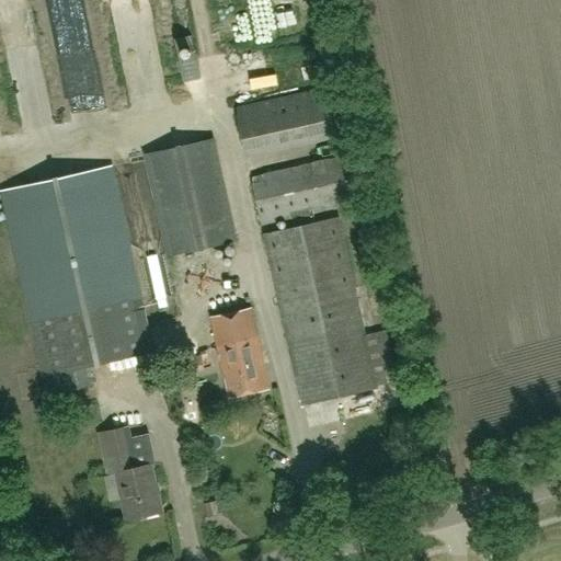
[(263,21),(249,22),(250,31),(284,27),(282,8),(261,10),(263,21)]
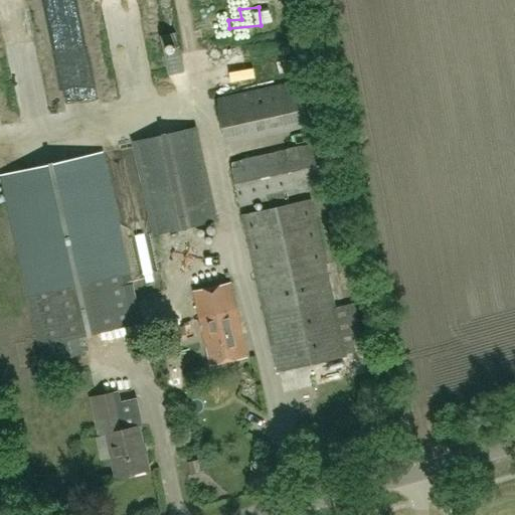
[(244,43),(222,51),(227,63),(249,56),(244,43)]
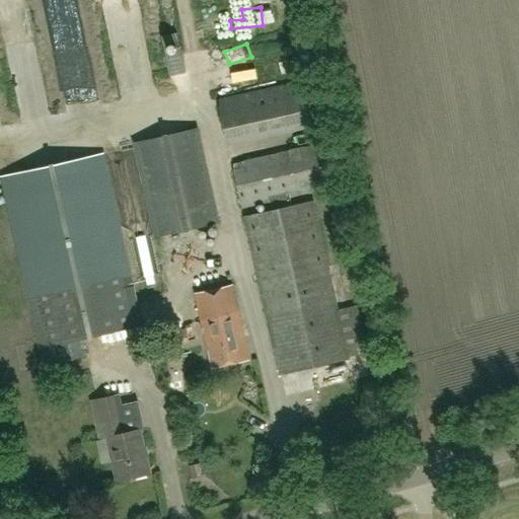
[(275,58),(275,77),(292,77),(292,57),(275,58)]
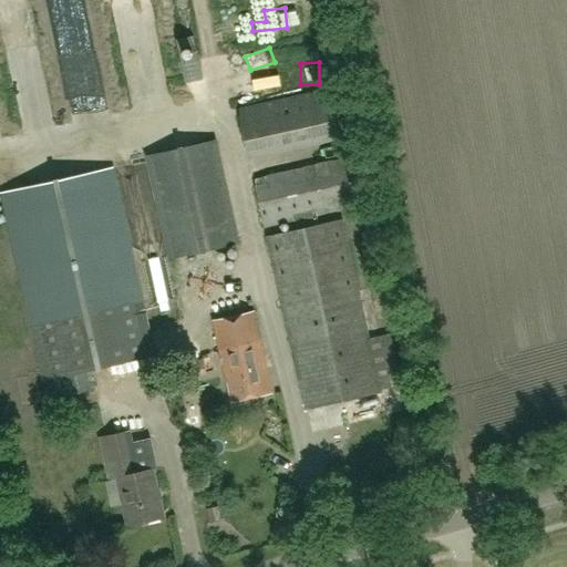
[(238,109),(249,161),(342,140),(331,88),(238,109)]
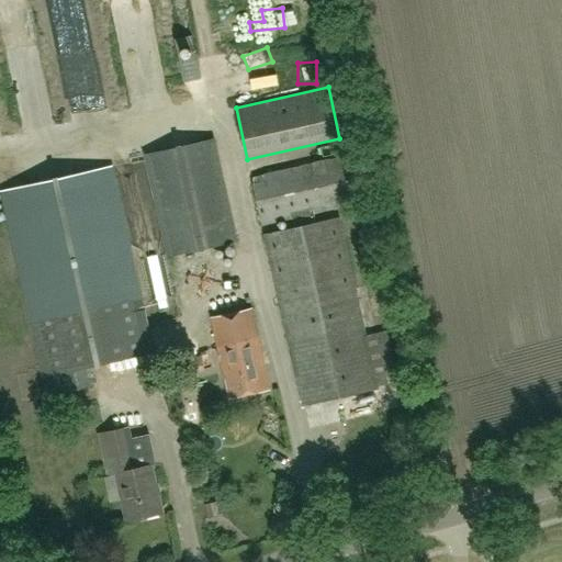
[(167,258),(238,243),(215,138),(142,155),(167,258)]
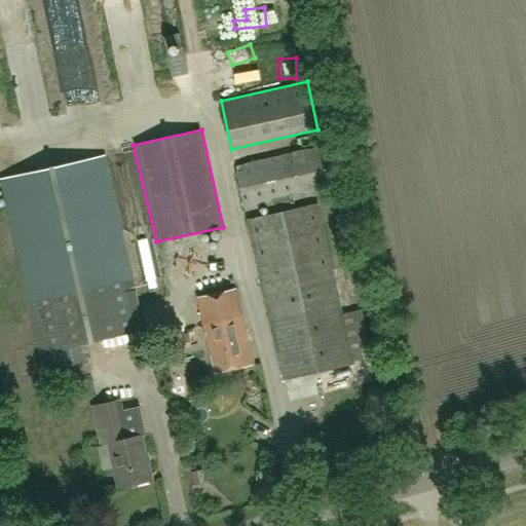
[(323,146),(235,165),(248,213),(333,193),(325,151),(323,146)]
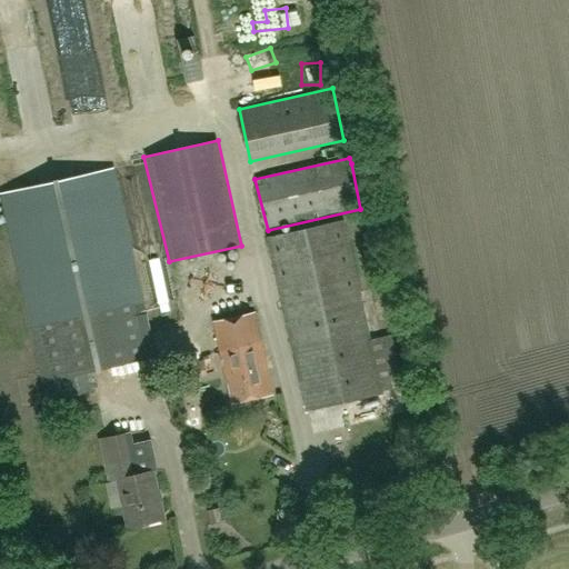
[(95,390),(90,370),(115,365),(155,356),(143,305),(112,169),(2,193),(32,326),(45,380),(49,400),(95,390)]
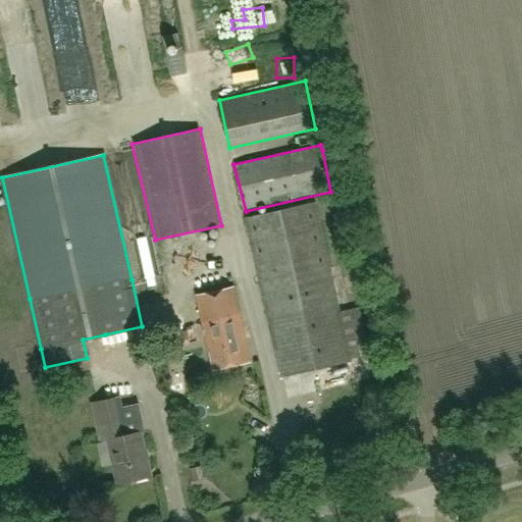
[(352,361),(350,353),(341,311),(316,203),(244,218),(280,377),(352,361)]
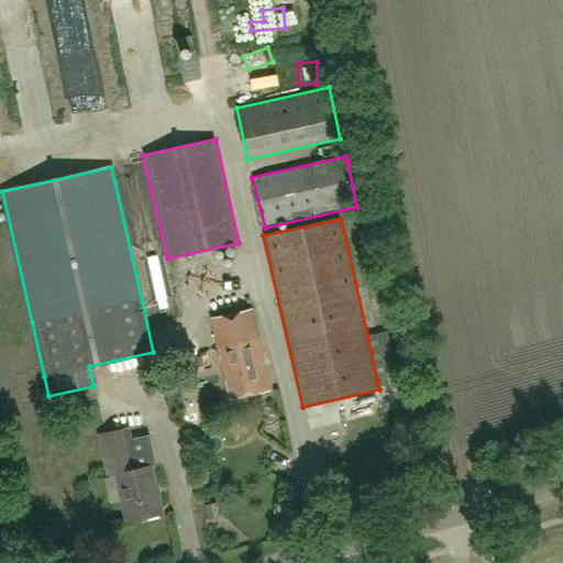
[(168,309),(192,306),(187,267),(164,271),(168,309)]
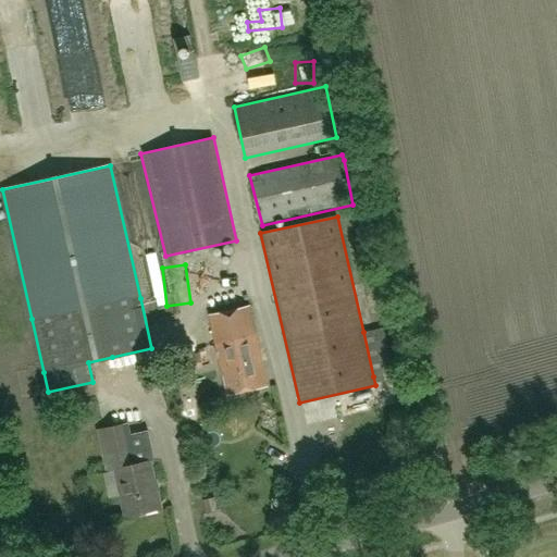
[(165,307),(156,269),(144,272),(153,310),(165,307)]
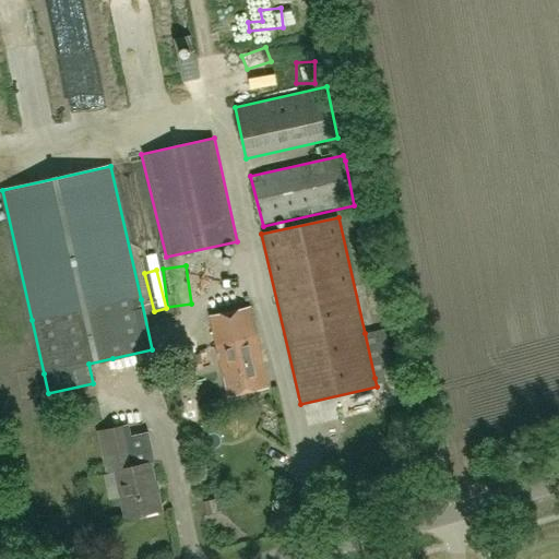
[(210,316),(214,335),(228,396),(269,388),(250,307),(210,316)]
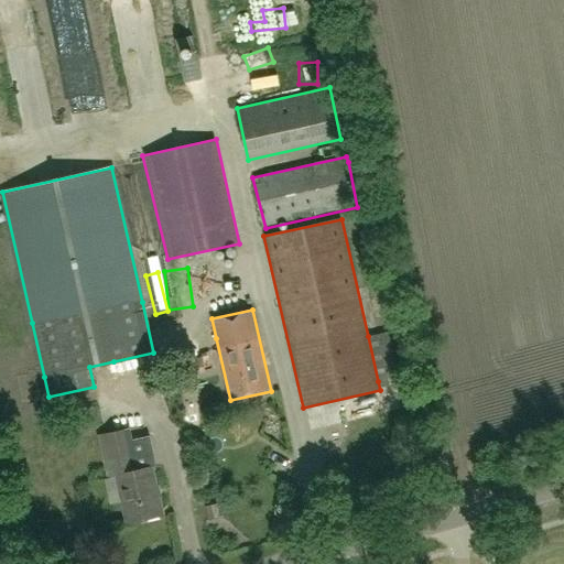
[(100,436),(106,462),(109,477),(118,475),(128,522),(162,514),(152,467),(134,470),(126,431),(100,436)]
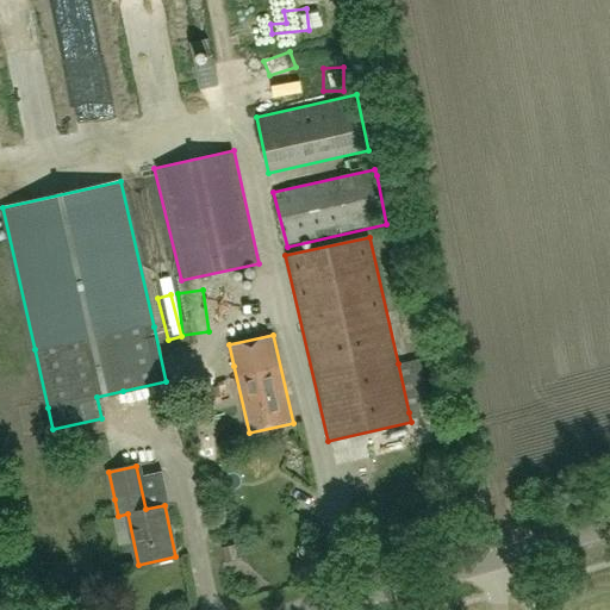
[(461,475),(464,491),(484,487),(481,472),(461,475)]
